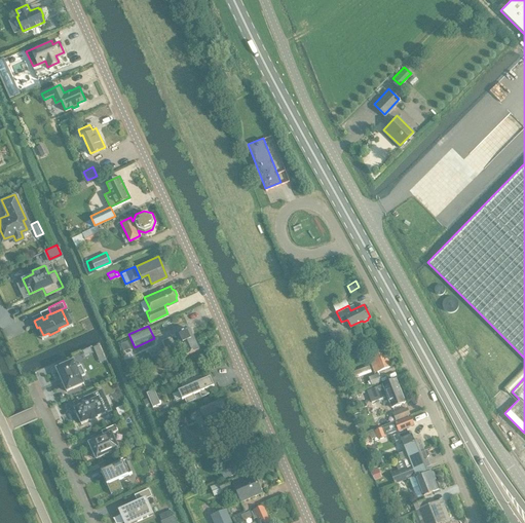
[(180,344),(193,338),(189,327),(161,339),(167,355),(176,350),(174,346),(180,344)]
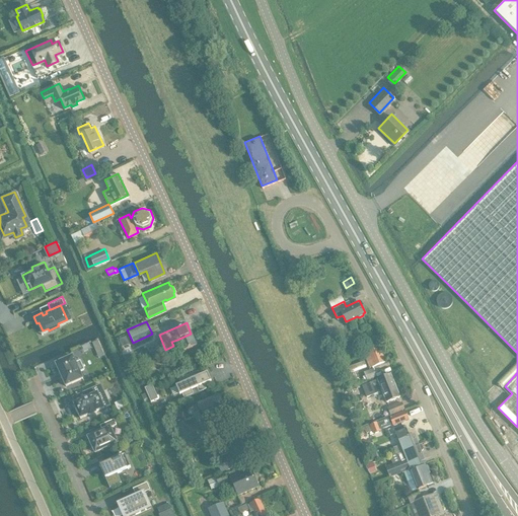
[(196,344),(191,334),(177,340),(181,350),(196,344)]
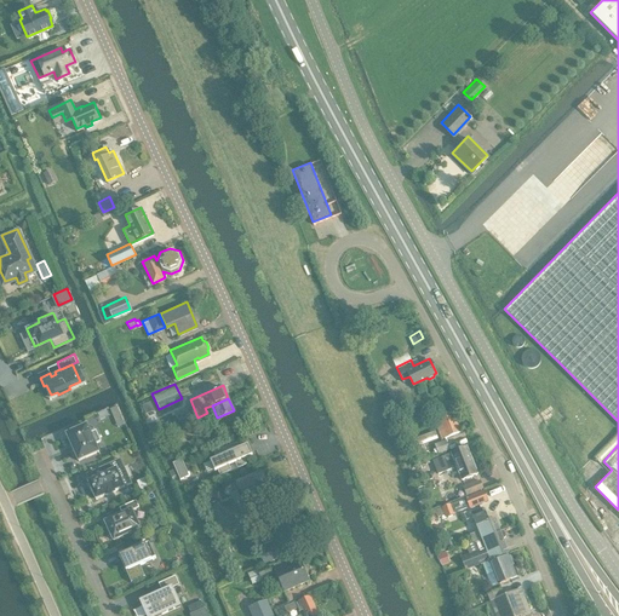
[(437,414),(429,418),(431,422),(435,421),(439,430),(441,436),(459,429),(451,409),(437,414)]
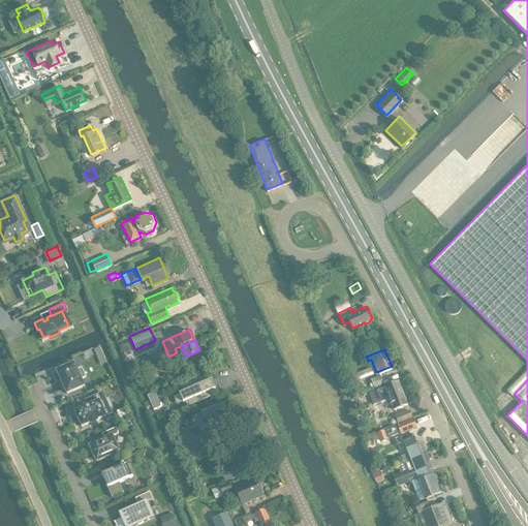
[(80,376),(85,374),(81,366),(76,368),(73,361),(56,369),(66,392),(84,383),(80,376)]
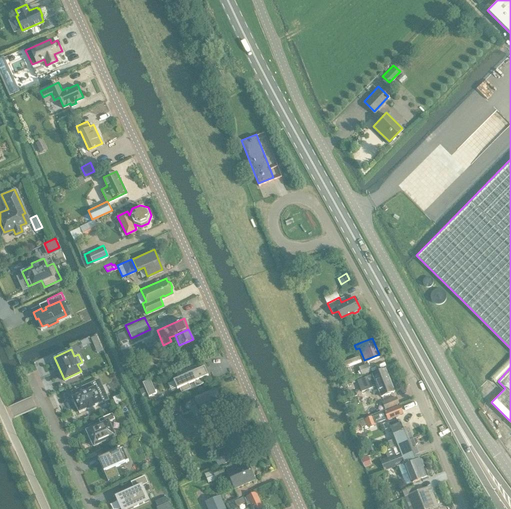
[(153,362),(147,349),(138,353),(142,362),(141,362),(143,367),(153,362)]
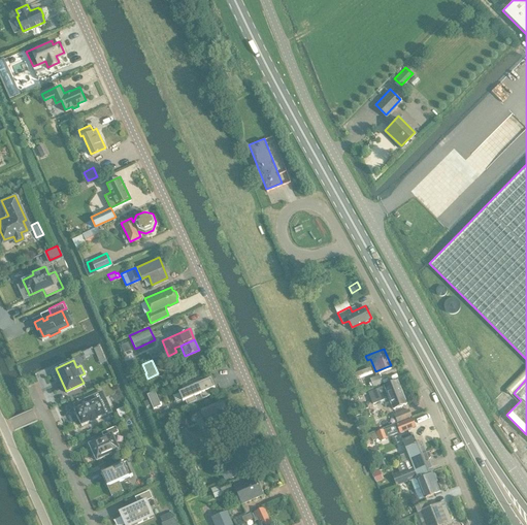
[(371,383),(363,385),(361,378),(357,378),(356,375),(371,369),(370,365),(351,372),(356,388),(359,387),(361,391),(373,387),(372,385),(388,379),(385,371),(369,376),(371,383)]
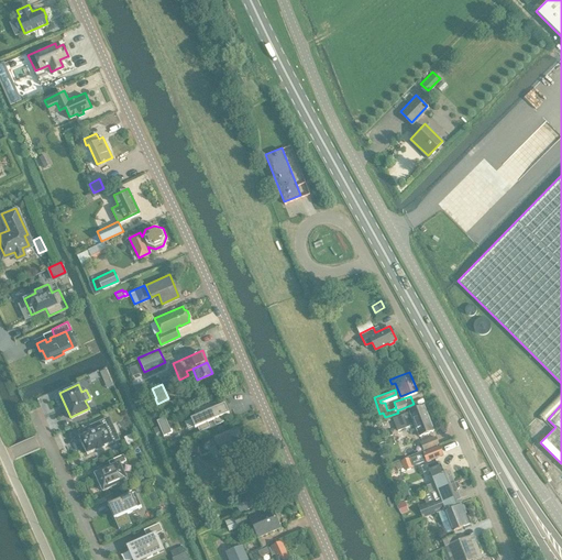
[(197,425),(199,430),(209,426),(207,420),(212,418),(215,423),(223,419),(221,414),(228,410),(224,402),(217,405),(215,399),(194,409),(196,414),(190,416),(195,426),(197,425)]
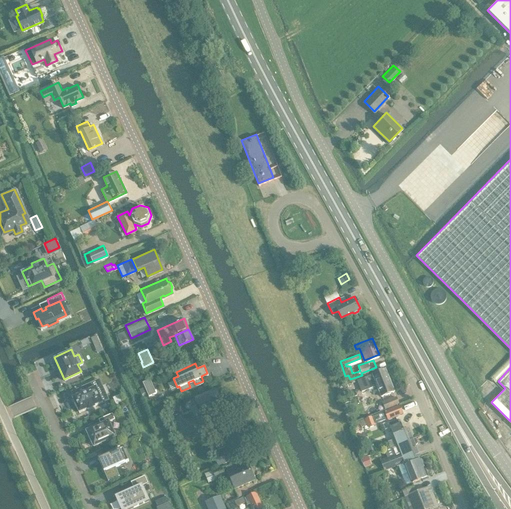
[(384,367),(372,372),(356,378),(361,390),(376,384),(381,395),(393,390),(384,367)]
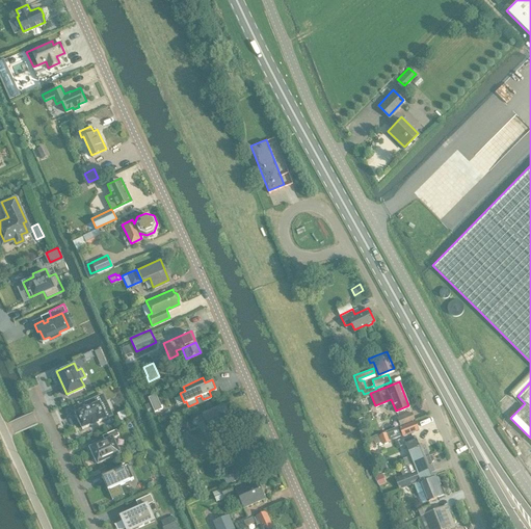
[(103,392),(73,405),(75,408),(75,410),(76,411),(75,412),(75,414),(74,414),(77,421),(79,421),(81,427),(89,423),(90,424),(99,421),(98,420),(112,414),(103,392)]
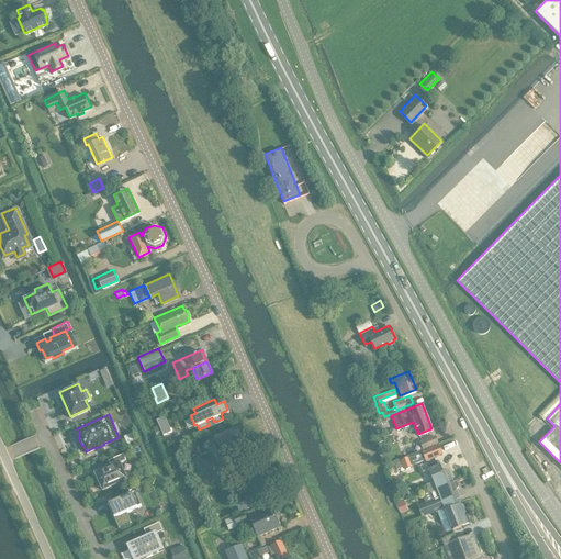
[(170,429),(164,414),(156,418),(163,433),(170,429)]
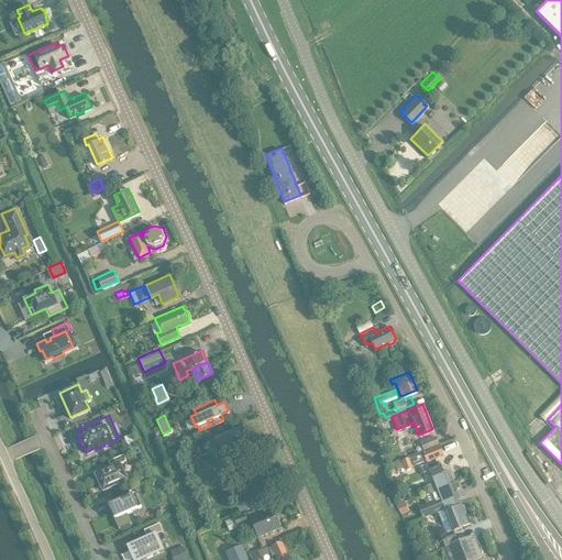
[(245,447),(237,427),(213,437),(222,457),(245,447)]
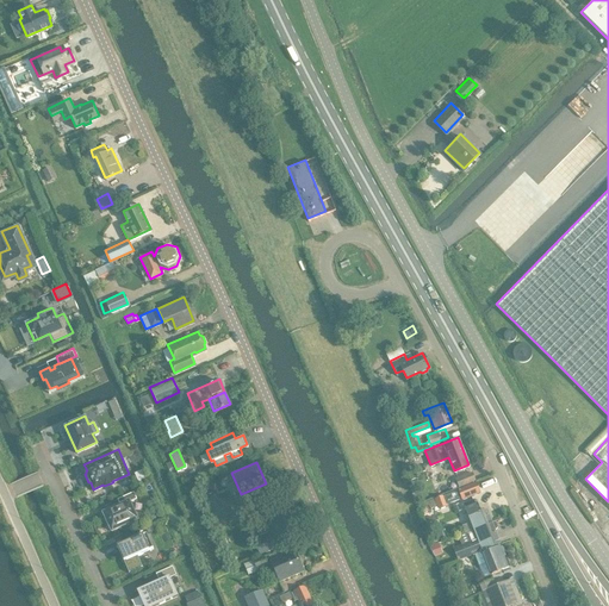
[(474,479),(473,478),(471,470),(455,476),(459,485),(474,479)]
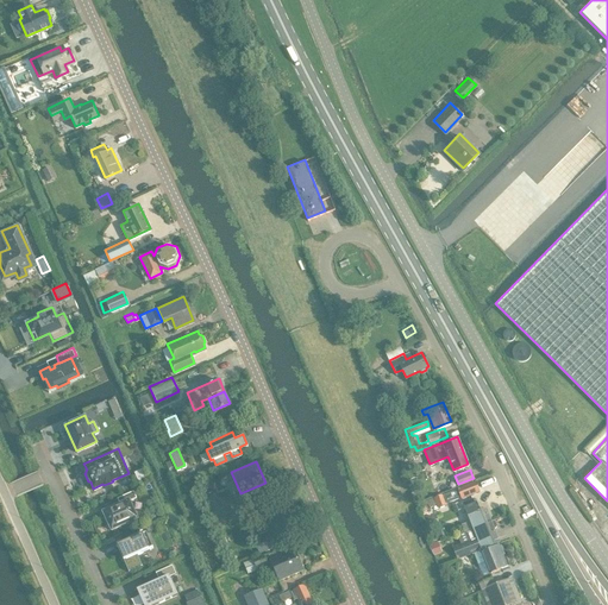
[(475,480),(457,486),(459,493),(461,497),(478,490),(475,480)]
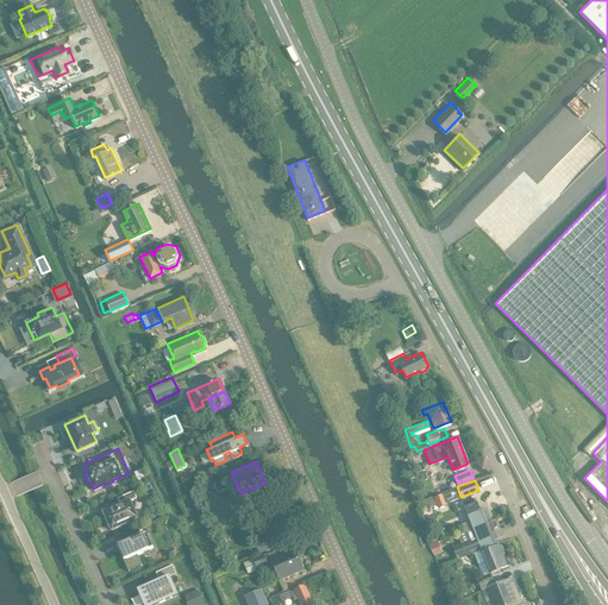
[(137,516),(129,499),(136,496),(132,489),(117,496),(119,503),(102,510),(111,528),(137,516)]
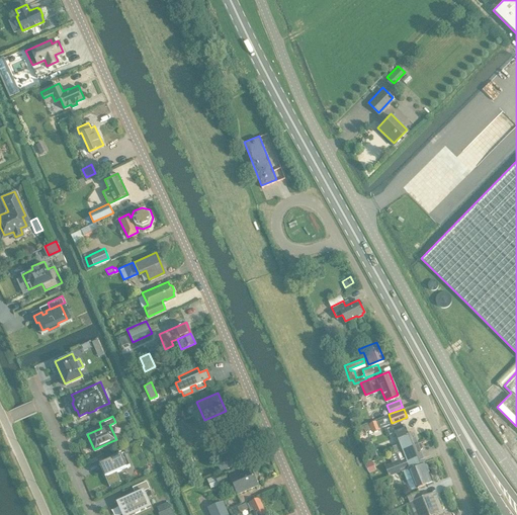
[(375,419),(368,422),(371,431),(378,428),(375,419)]
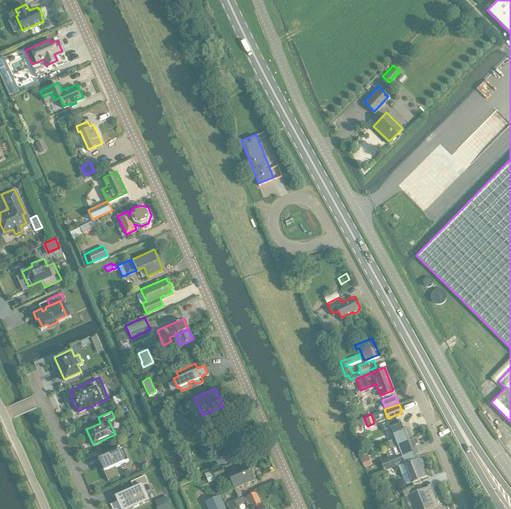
[(361,418),(350,423),(353,430),(365,423),(363,417),(361,418)]
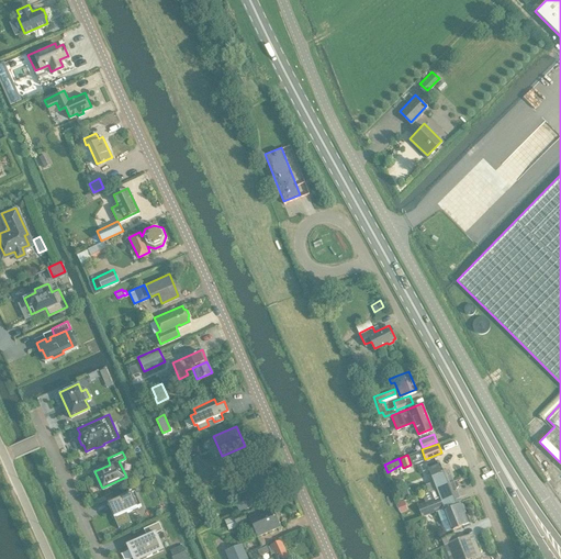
[(201,467),(197,459),(191,462),(199,476),(208,471),(205,465),(201,467)]
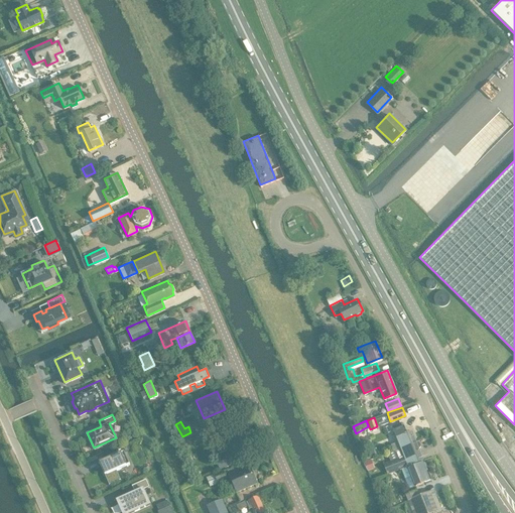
[(399,422),(391,425),(397,440),(391,443),(393,447),(393,449),(399,446),(414,439),(410,429),(404,432),(399,422)]
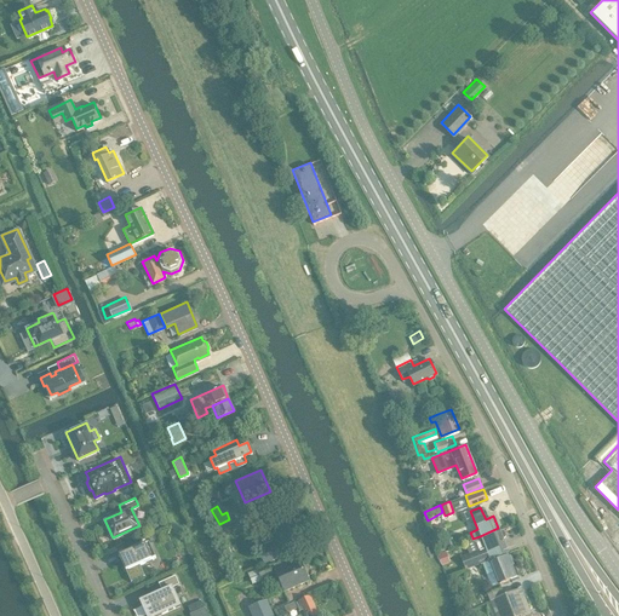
[(460,554),(459,554),(464,566),(465,566),(508,551),(506,548),(503,540),(502,536),(504,535),(505,534),(503,529),(502,529),(499,529),(498,528),(480,536),(473,539),(476,548),(460,554)]
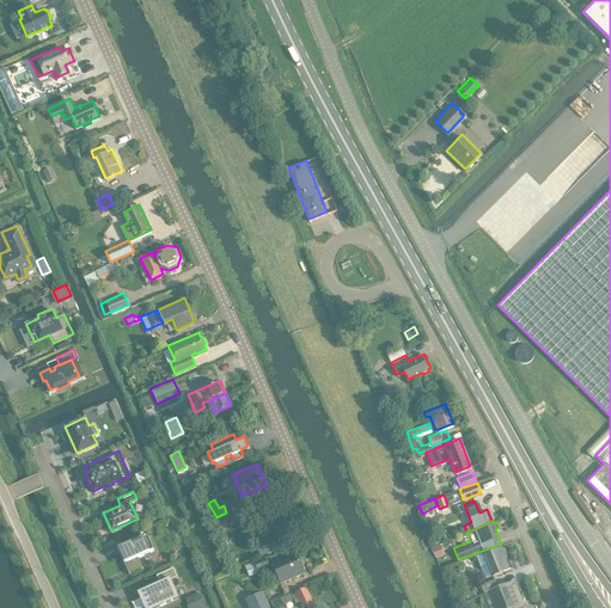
[(440,530),(432,534),(434,542),(445,539),(441,530),(440,530)]
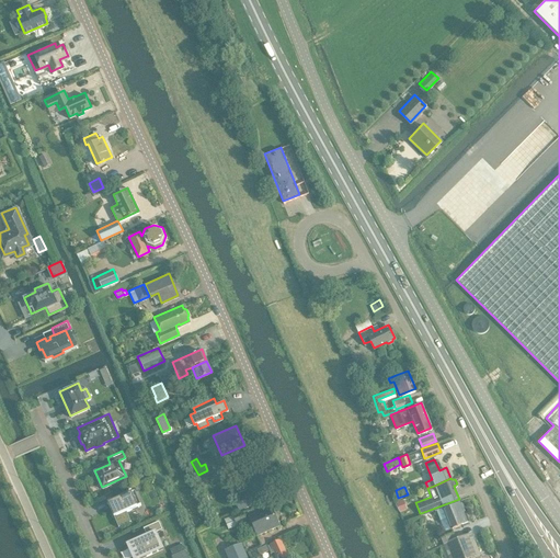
[(140,503),(134,489),(129,492),(128,489),(109,498),(112,504),(109,505),(117,525),(130,520),(126,510),(140,503)]
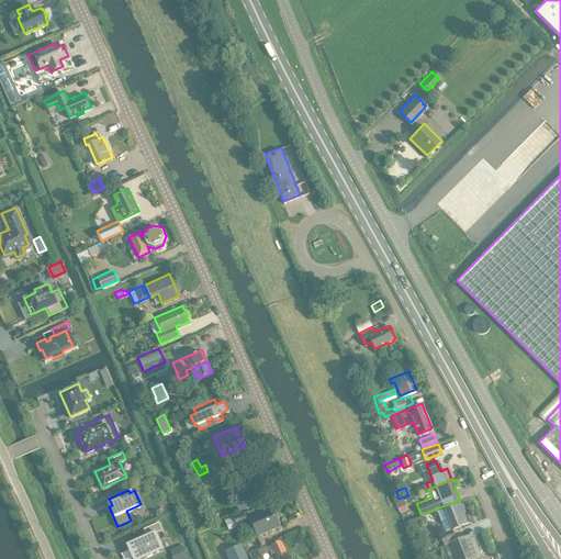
[(406,507),(404,499),(396,502),(399,511),(406,507)]
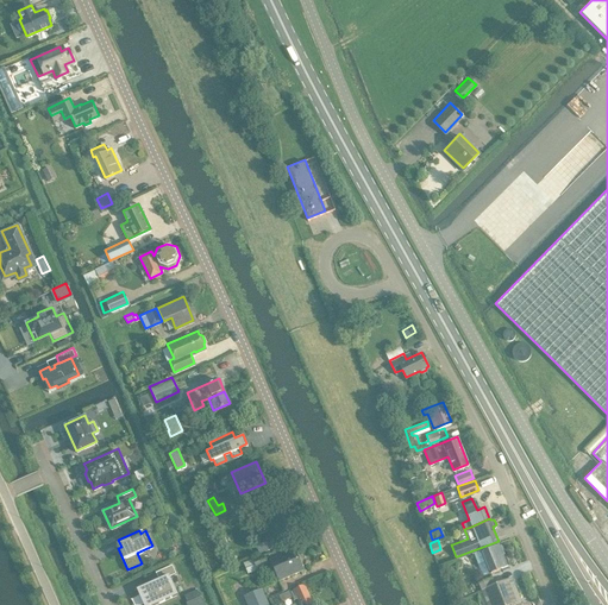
[(481,550),(474,554),(477,561),(484,559),(489,572),(501,567),(501,566),(507,563),(506,558),(500,543),(481,550)]
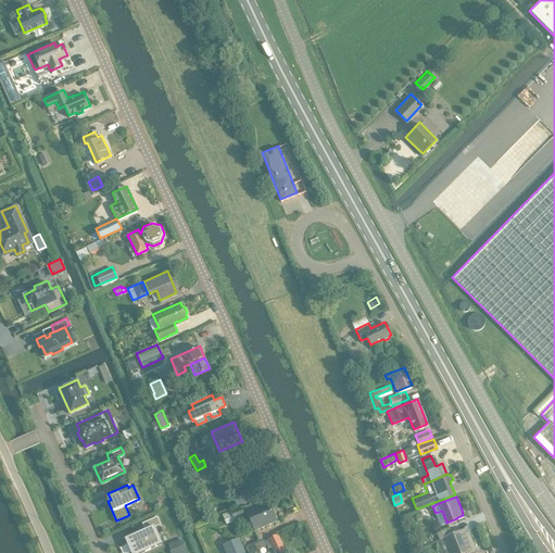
[(246,505),(228,513),(228,514),(229,514),(235,528),(239,526),(243,537),(244,538),(262,530),(260,526),(264,524),(264,525),(269,523),(268,522),(277,518),(274,511),(275,511),(274,507),(273,507),(269,500),(248,510),(246,505)]
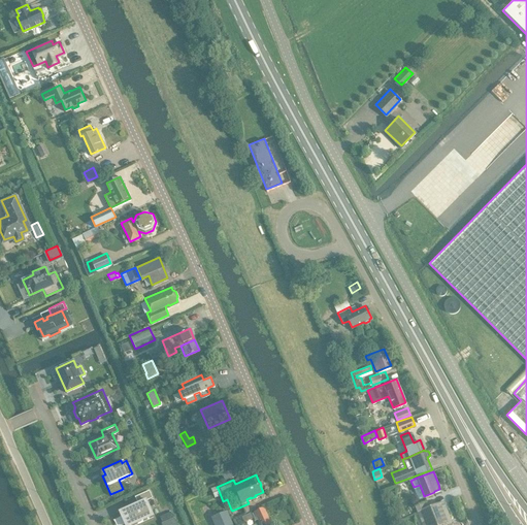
[(128,524),(130,524),(153,514),(145,499),(152,496),(149,489),(134,495),(137,501),(123,509),(120,510),(126,524),(128,524)]
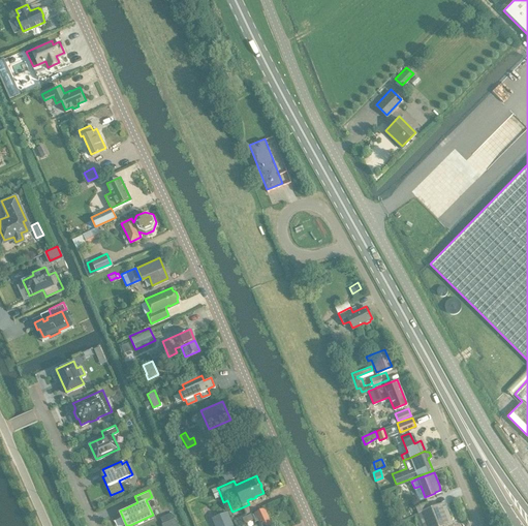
[(443,500),(430,505),(427,500),(414,505),(423,525),(439,525),(452,521),(443,500)]
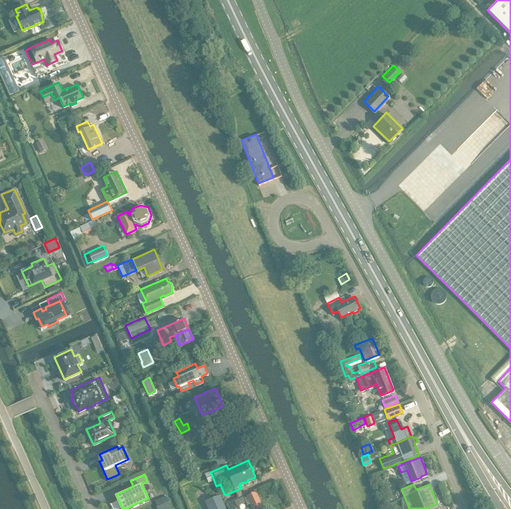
[(233,508),(237,506),(236,504),(237,504),(238,505),(241,504),(240,502),(245,500),(246,503),(250,501),(253,508),(259,508),(262,508),(254,491),(243,496),(242,494),(228,501),(230,507),(233,508)]
